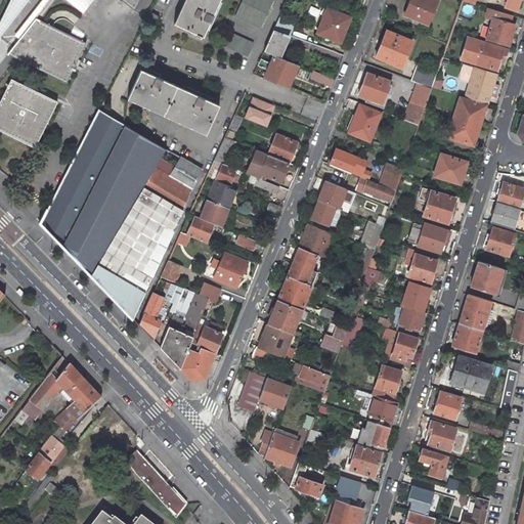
[(10,0),(1,18),(0,20),(0,29),(7,20),(23,1),(22,0),(10,0)]
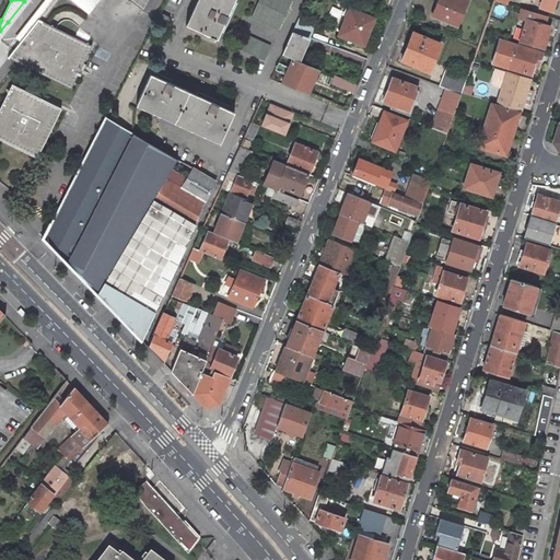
[(200,0),(189,26),(217,38),(234,2),(234,0),(200,0)]
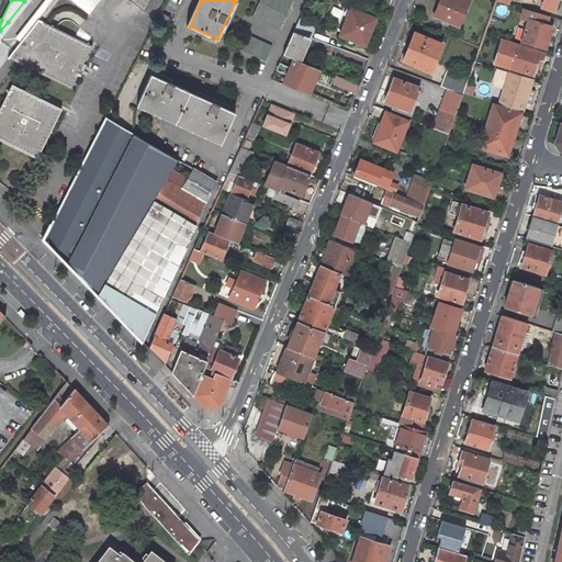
[(291,0),(260,0),(253,17),(280,29),(292,1),(291,0)]
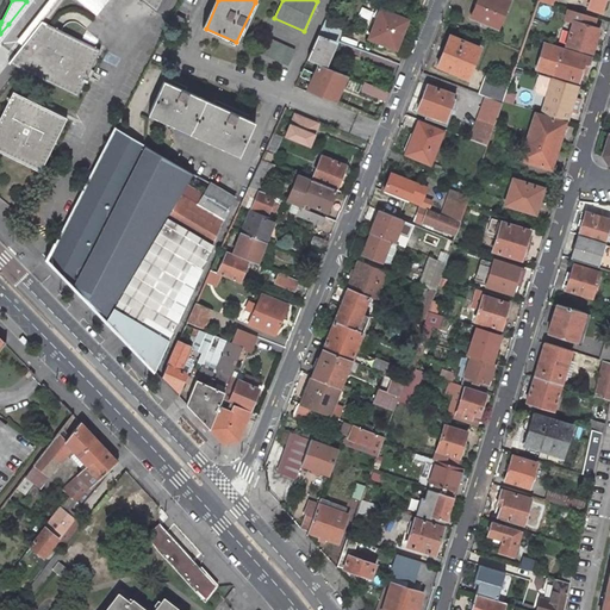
[(509,0),(475,0),(471,13),(487,20),(486,23),(499,27),(509,0)]
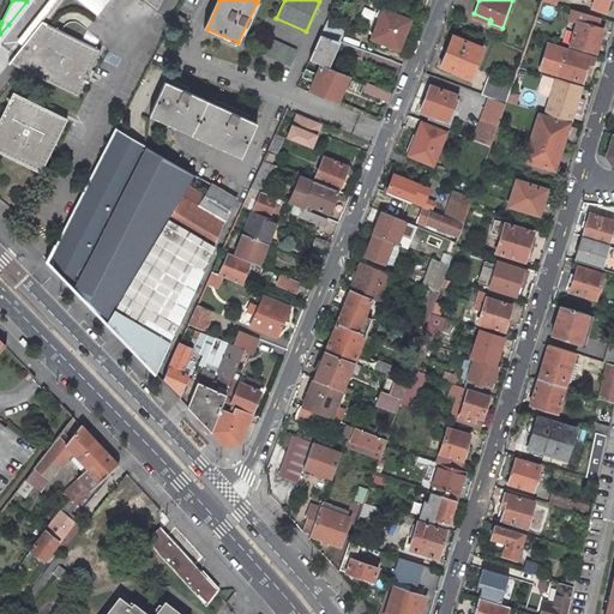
[(590,0),(595,1),(593,6),(605,10),(607,0),(590,0)]
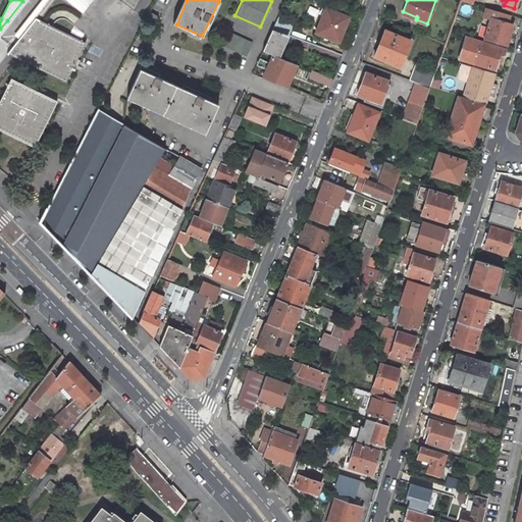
[(491,17),(484,38),(507,44),(513,22),(507,21),(509,14),(486,7),(484,15),(491,17)]
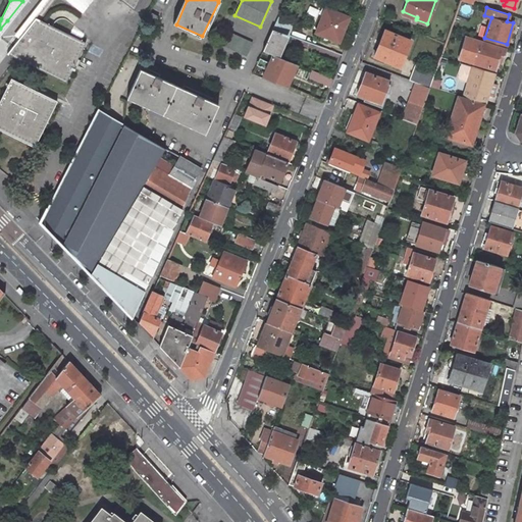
[(326,8),(316,32),(338,42),(349,17),(326,8)]
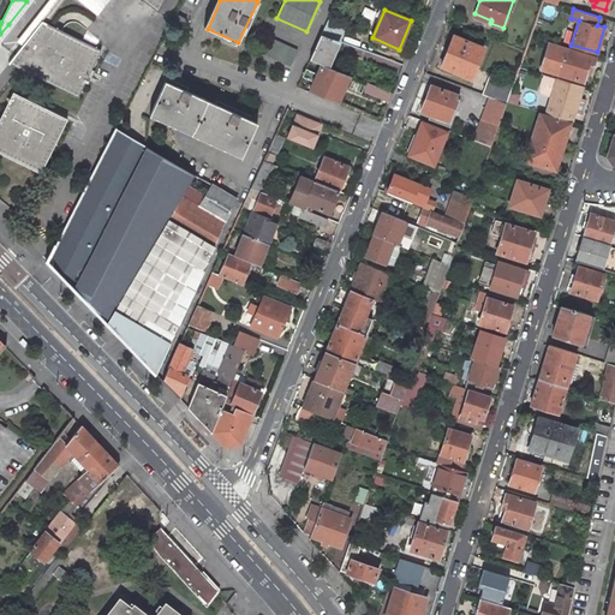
[(175,15),(169,24),(181,30),(186,19),(175,15)]
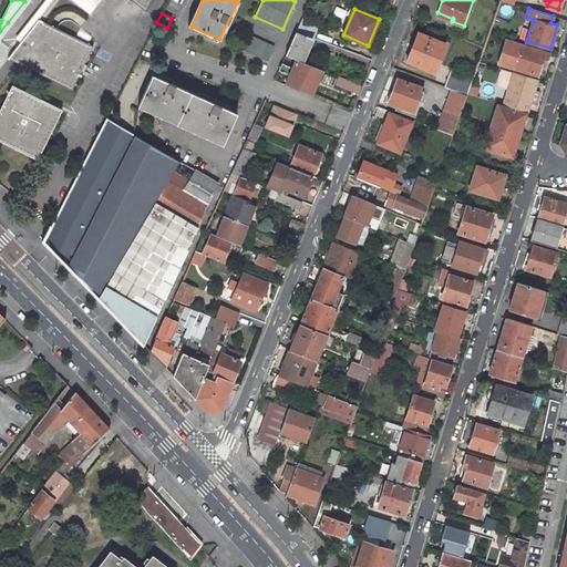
[(318,23),(302,18),(296,32),(308,37),(311,38),(318,23)]
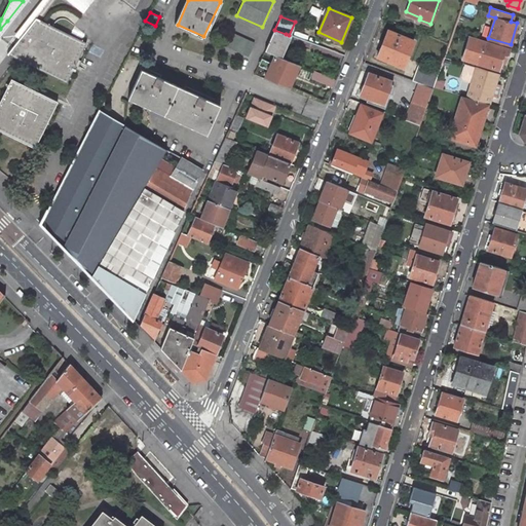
[(40,20),(36,19),(20,39),(29,42),(40,20)]
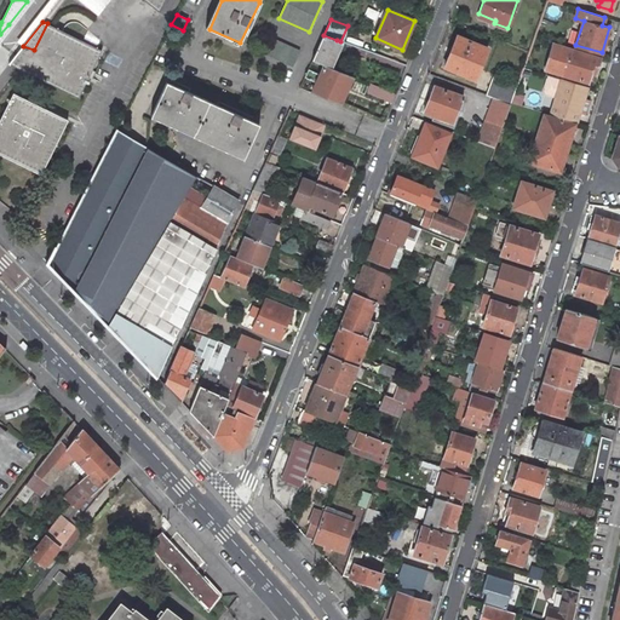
[(23,46),(9,63),(79,98),(102,51),(47,23),(34,50),(23,46)]
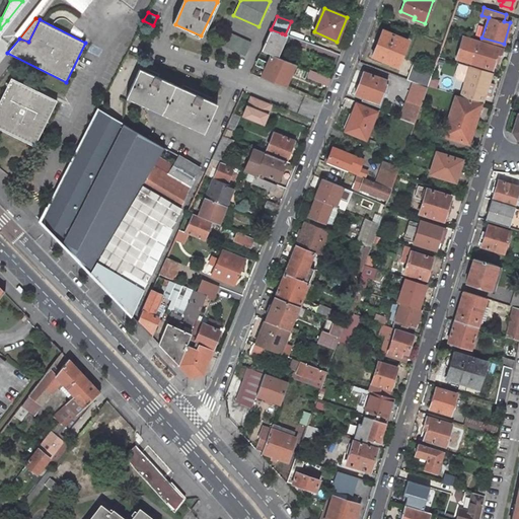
[(271,29),(262,51),(272,55),(273,55),(282,33),(271,29)]
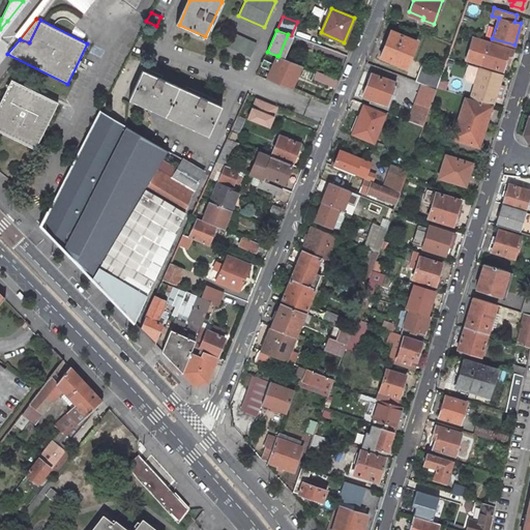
[(417,41),(391,31),(380,57),(407,67),(417,41)]
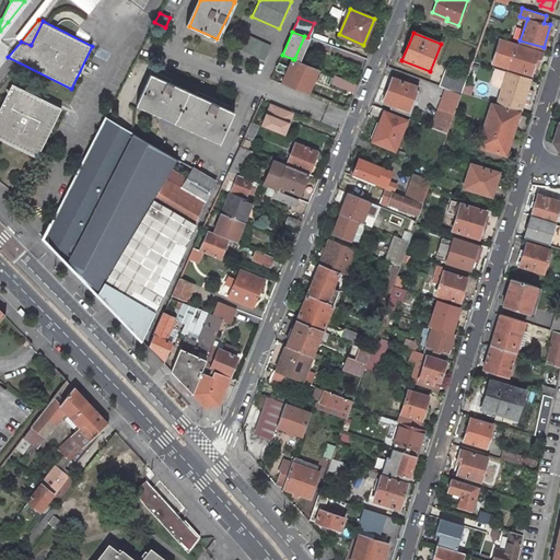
[(244,34),(237,48),(265,60),(270,46),(244,34)]
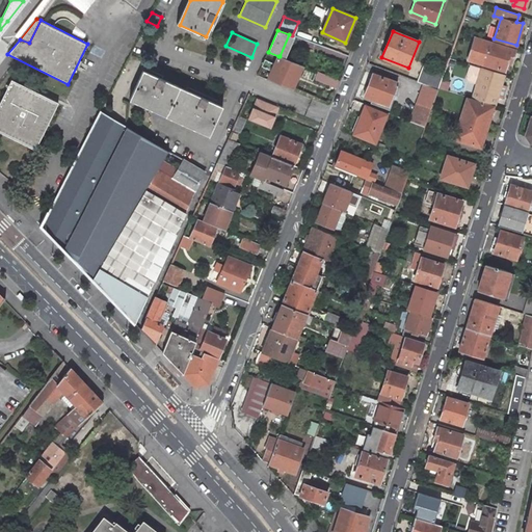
[(514,49),(476,37),(469,58),(508,71),(514,49)]
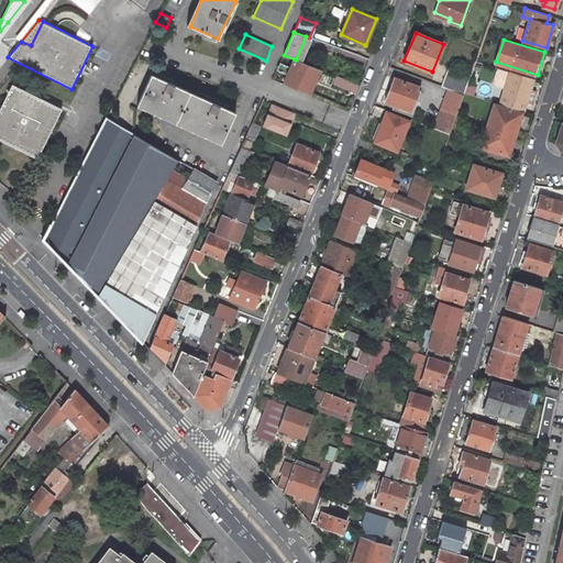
[(295,59),(283,84),(309,95),(320,69),(296,59),(295,59)]
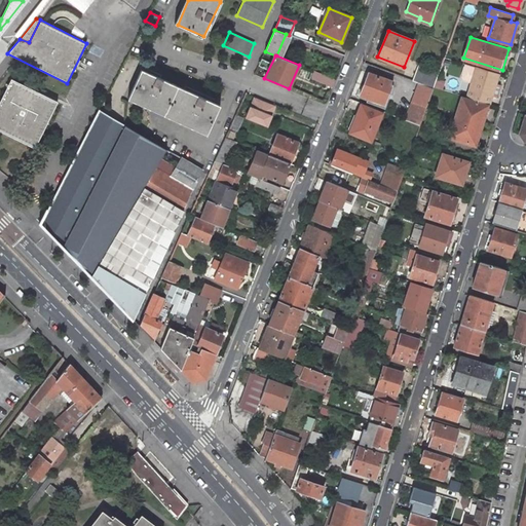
[(437,80),(440,72),(418,64),(412,81),(420,84),(434,88),(434,87),(437,80)]
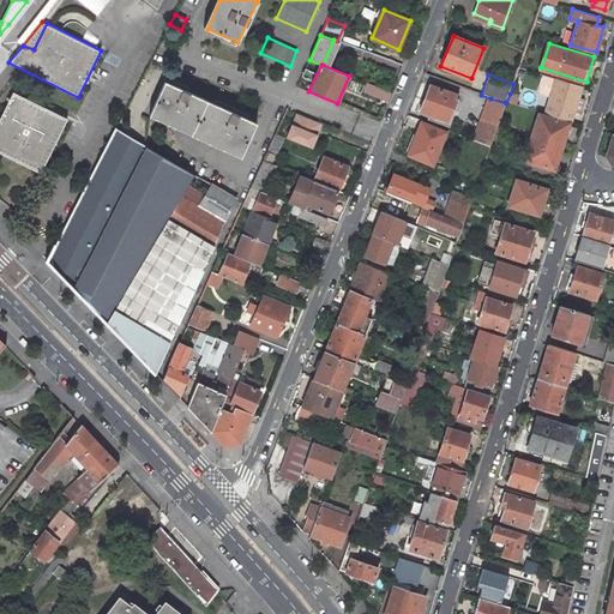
[(582,85),(557,77),(545,113),(571,120),(573,112),(579,114),(584,98),(578,96),(582,85)]
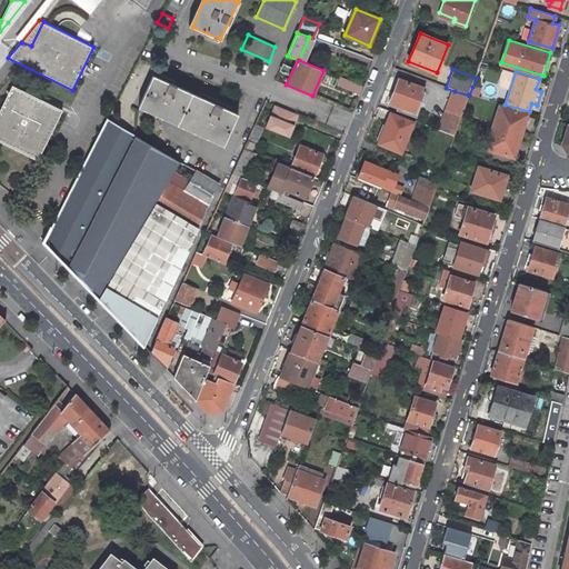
[(152,76),(140,103),(225,142),(238,115),(199,97),(173,85),(152,76)]
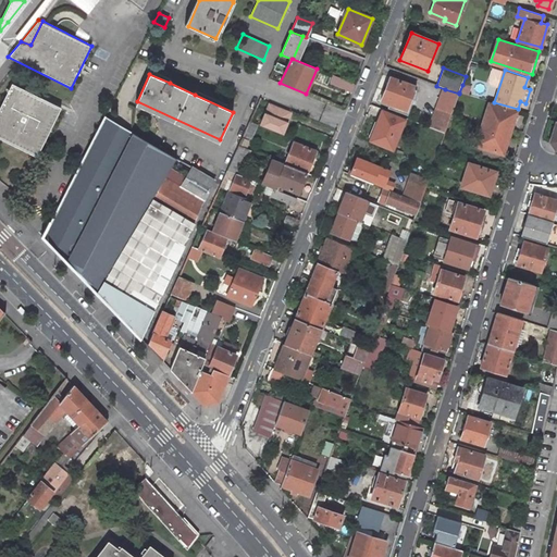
[(347,82),(332,75),(329,84),(344,89),(347,82)]
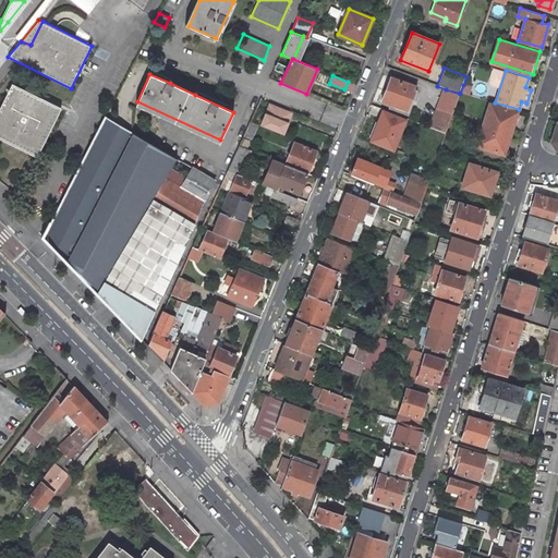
[(416,86),(391,77),(381,100),(408,109),(416,86)]
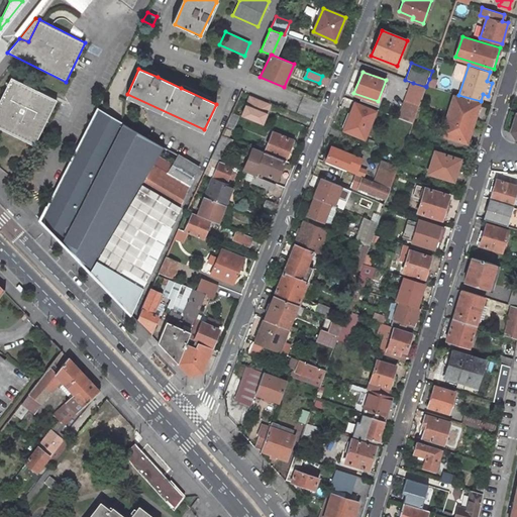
[(11,78),(0,100),(0,128),(34,145),(57,100),(11,78)]
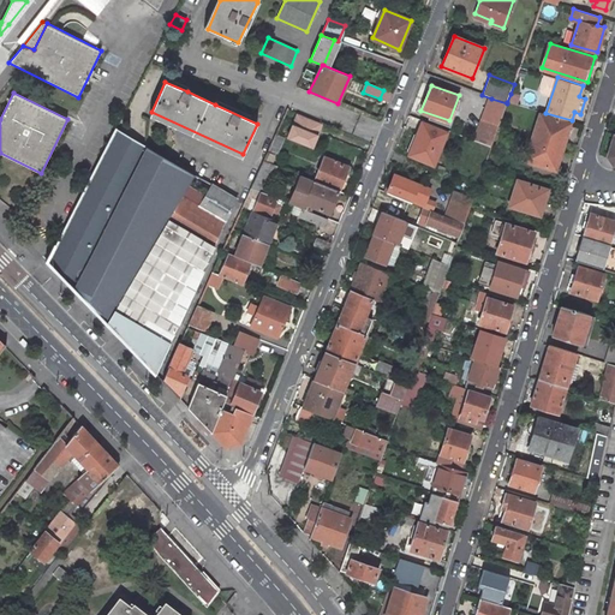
[(519,96),(511,94),(507,102),(515,105),(519,96)]
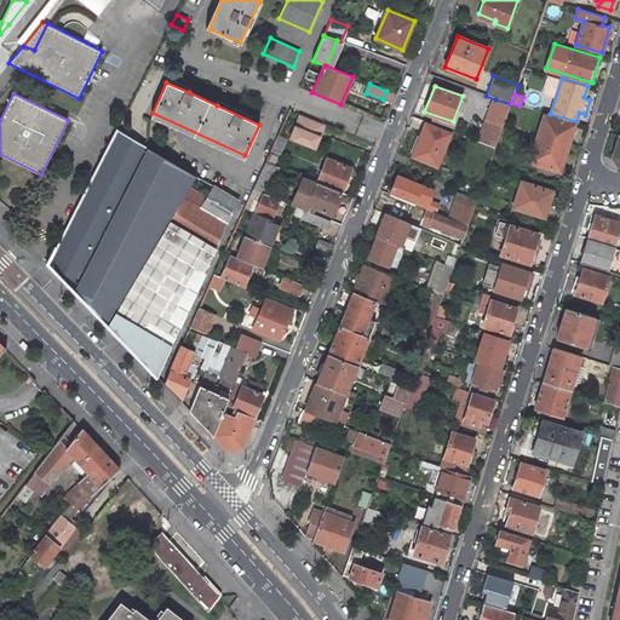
[(511,104),(495,99),(492,112),(506,116),(511,104)]
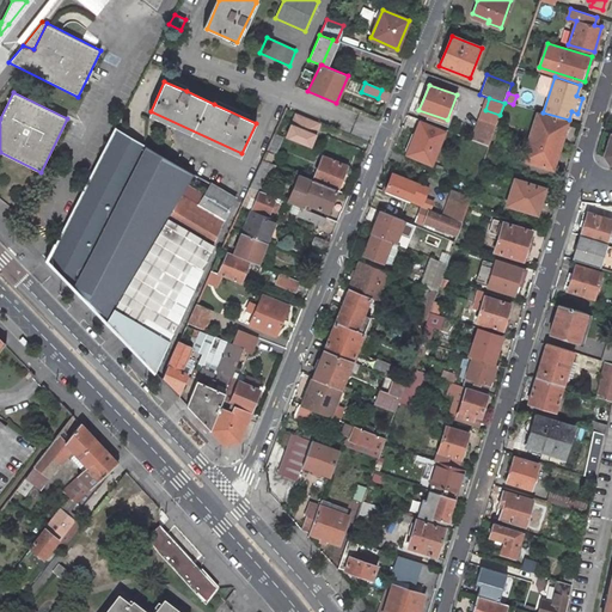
[(298,112),(287,138),(311,147),(320,122),(298,112)]
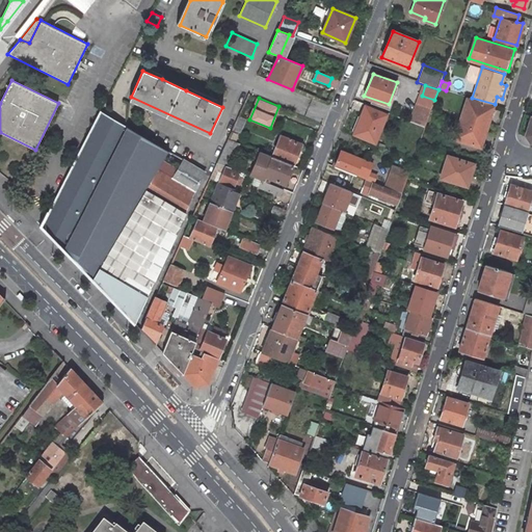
[(491,105),(467,99),(454,139),(479,145),(491,105)]
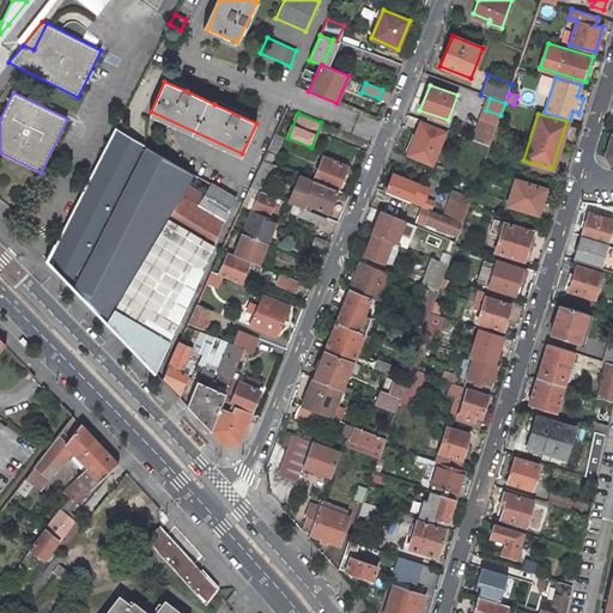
[(498,125),(479,117),(472,139),(490,146),(498,125)]
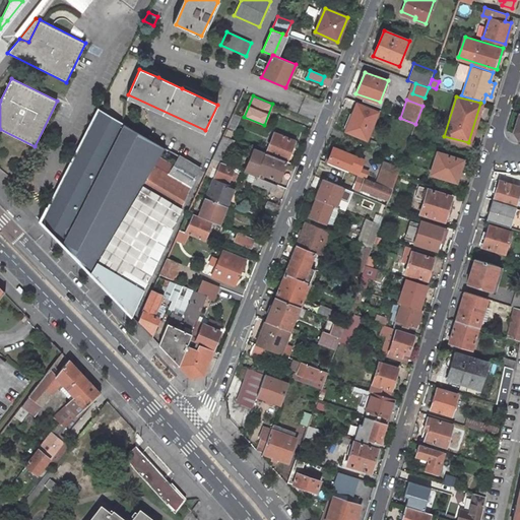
[(378,112),(356,104),(345,131),(367,140),(378,112)]
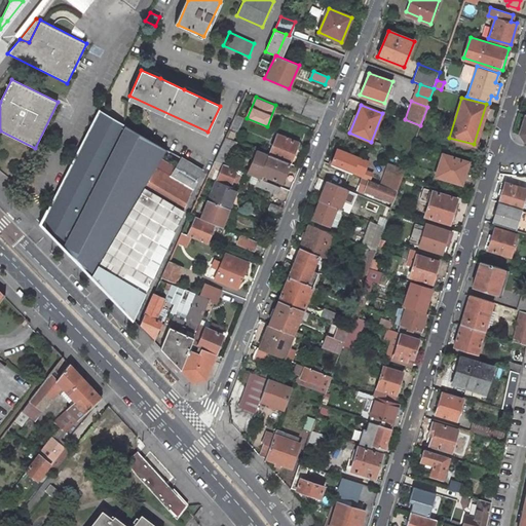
[(202,171),(166,149),(100,109),(40,223),(55,239),(88,273),(91,275),(134,320),(202,171)]
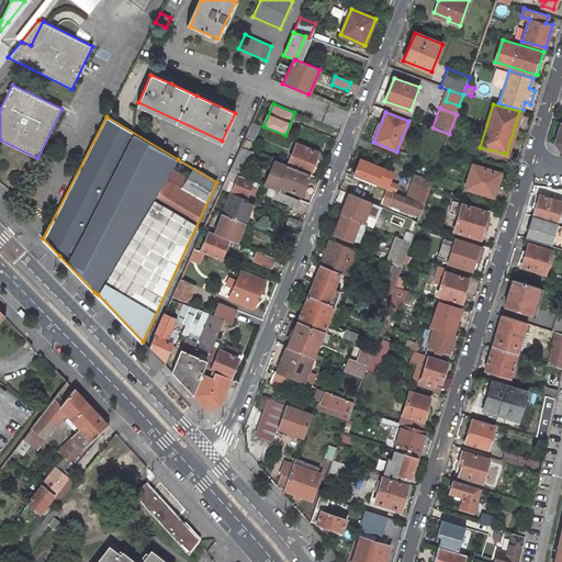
[(245,138),(242,146),(248,149),(251,142),(245,138)]
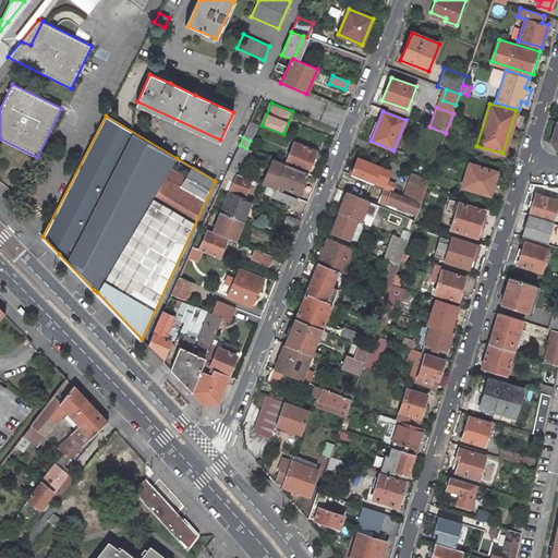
[(294,143),(286,164),(307,173),(316,152),(294,143)]
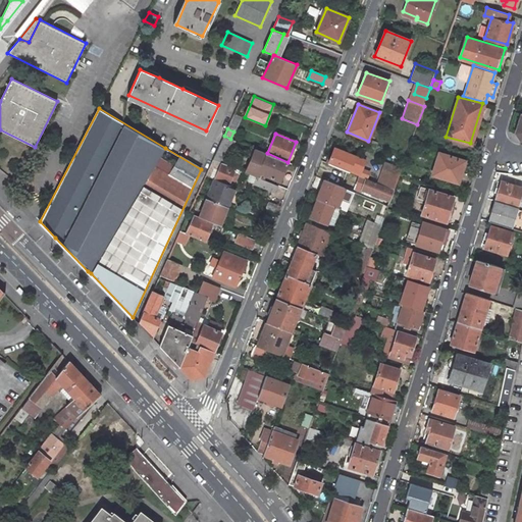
[(224,136),(213,159),(226,164),(237,141),(230,139),(224,136)]
